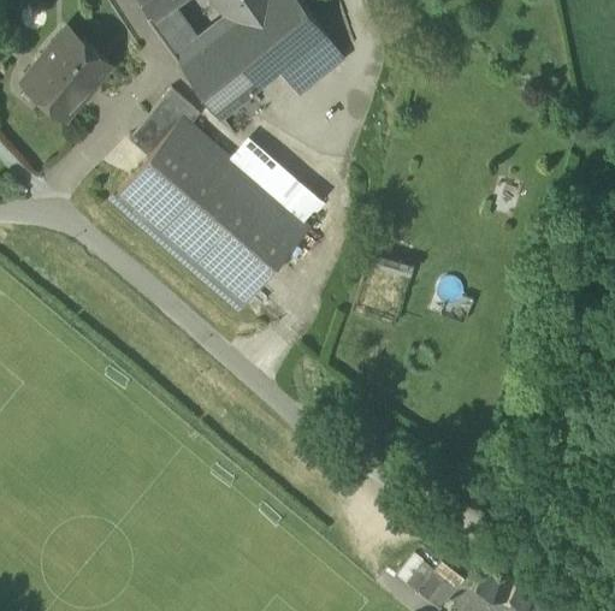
[(148,21),(154,17),(142,0),(141,0),(137,4),(148,21)]
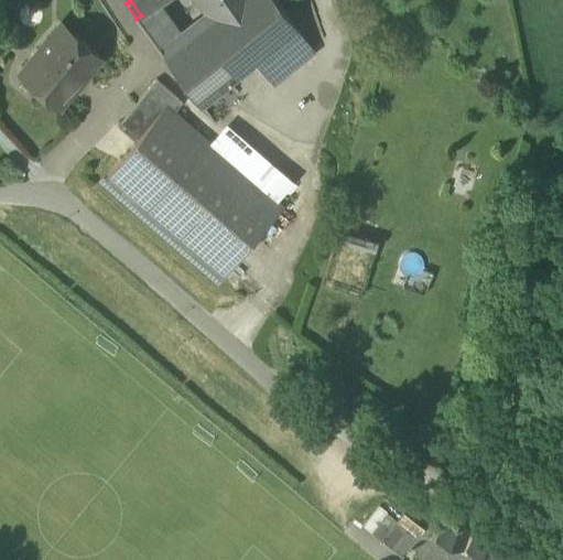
[(130,0),(141,15),(142,17),(159,6),(166,0),(130,0)]
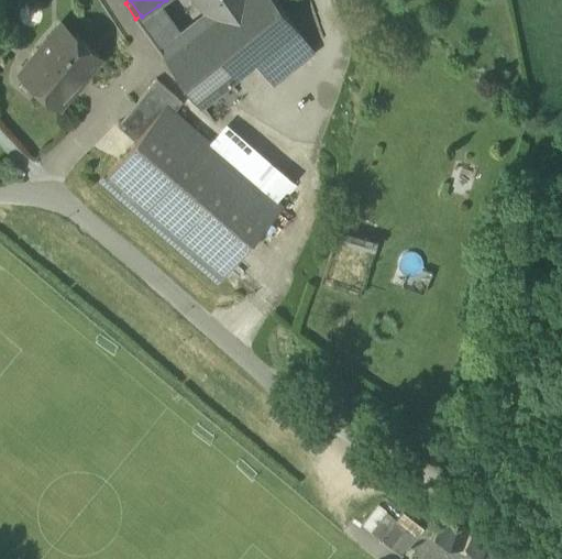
[(134,19),(164,59),(215,21),(198,0),(190,0),(204,17),(182,34),(158,6),(142,17),(141,15),(135,19),(134,19)]
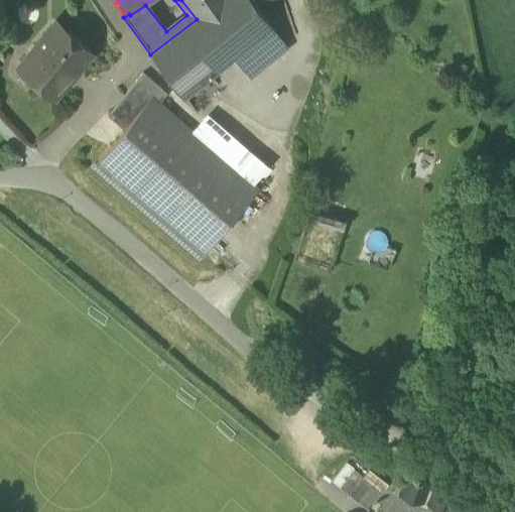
[(183,99),(234,61),(273,31),(248,0),(220,0),(197,19),(150,54),(183,99)]
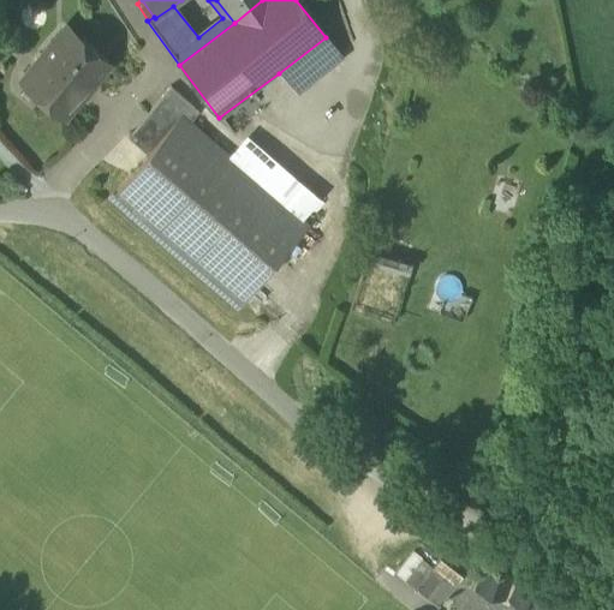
[(216,0),(234,23),(262,0),(216,0)]
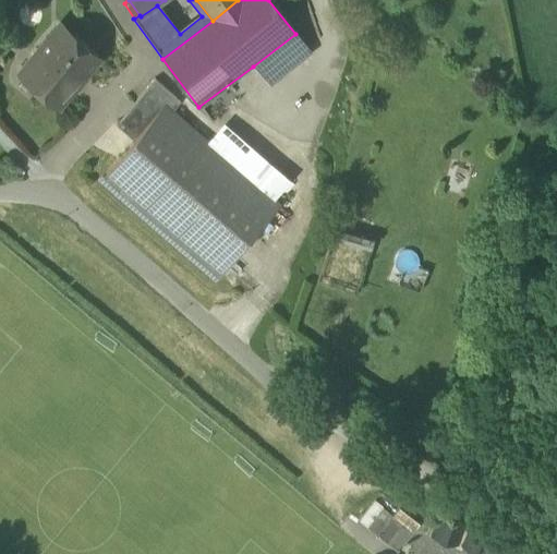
[(21,75),(59,108),(73,92),(71,89),(82,76),(84,79),(98,62),(61,29),(21,75)]
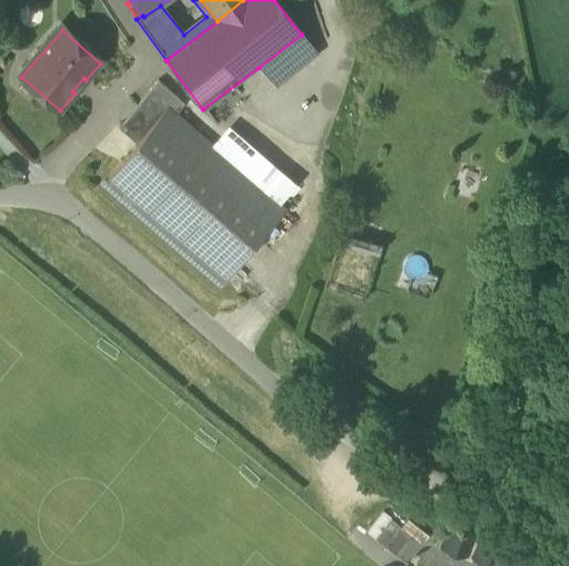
[(317,57),(302,35),(258,68),(275,89),(315,58),(317,57)]
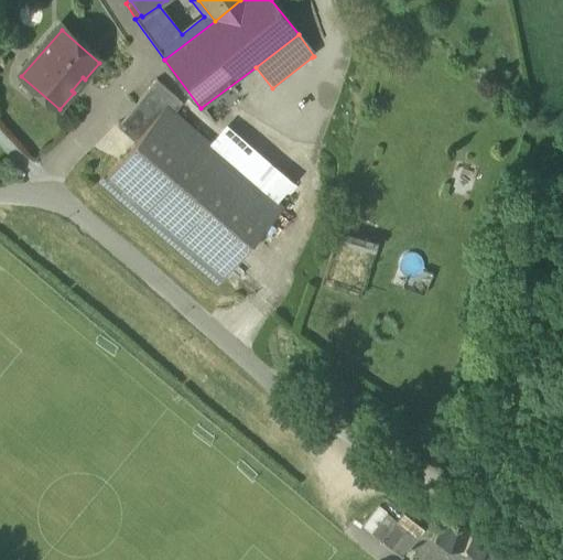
[(72,90),(74,93),(85,79),(83,77),(72,90)]
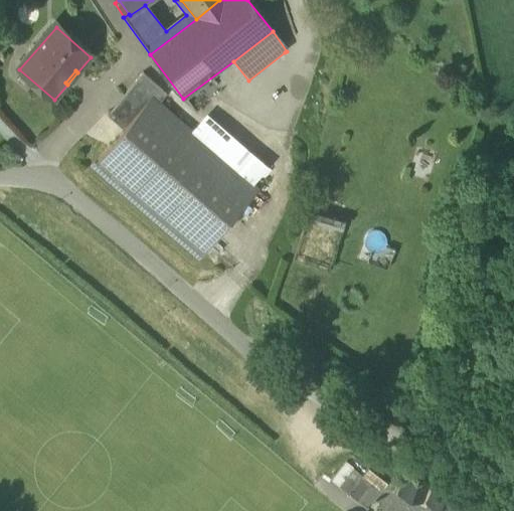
[(107,117),(124,131),(151,98),(160,106),(167,96),(143,75),(107,117)]
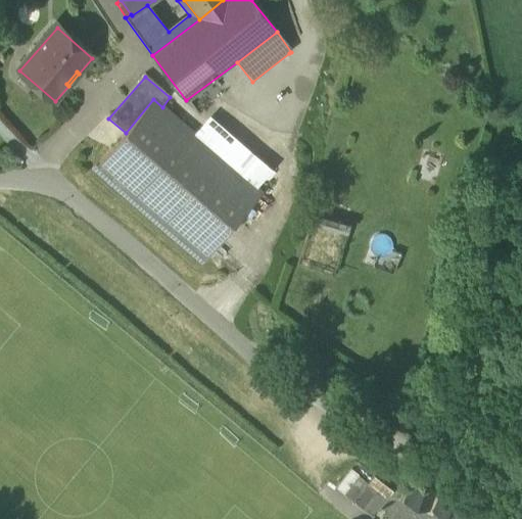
[(194,135),(162,107),(153,99),(126,133),(97,166),(205,260),(263,194),(256,189),(194,135)]
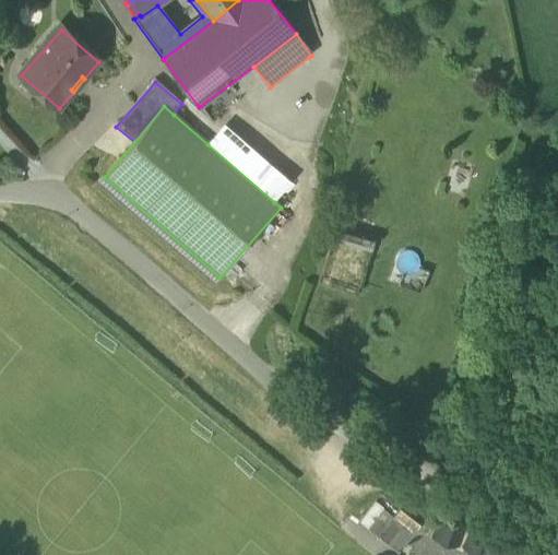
[(225,124),(208,144),(274,202),(293,182),(225,124)]
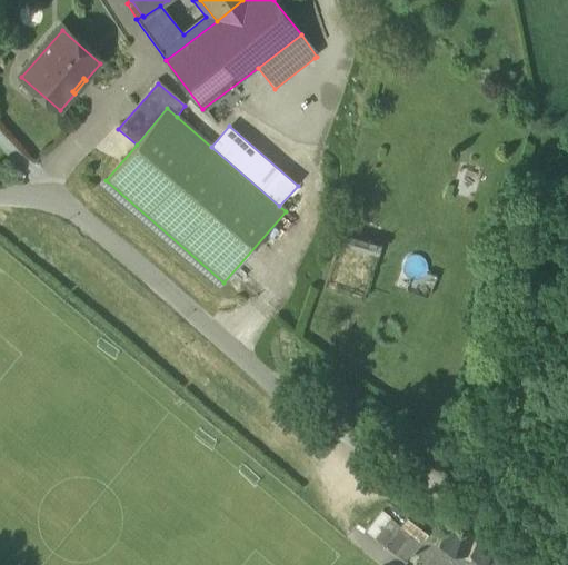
[(366,534),(375,541),(391,521),(391,519),(384,513),(366,534)]
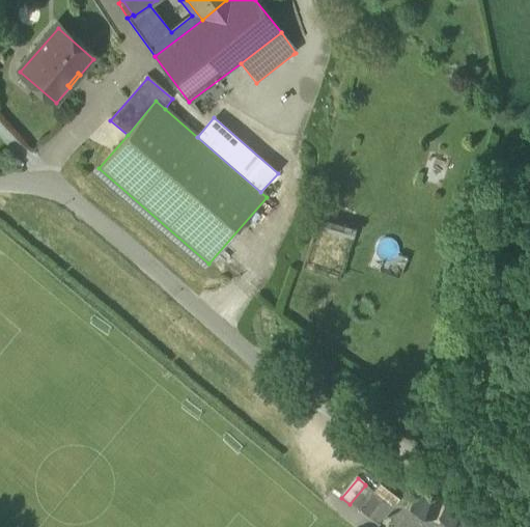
[(374,493),(365,486),(350,504),(368,520),(384,501),(374,493)]
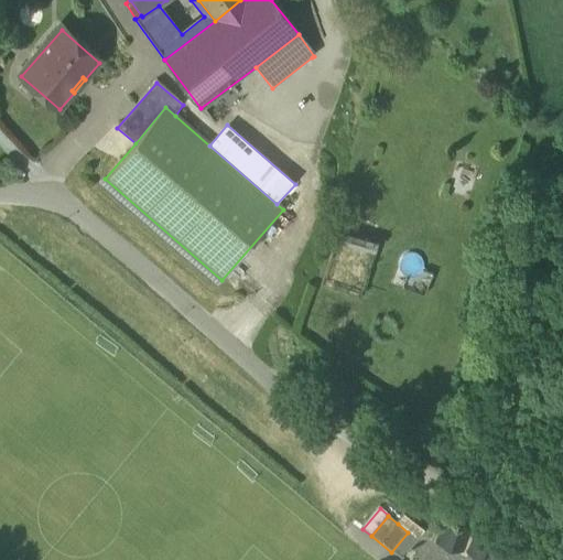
[(409,532),(418,540),(425,532),(404,516),(398,524),(408,532),(409,532)]
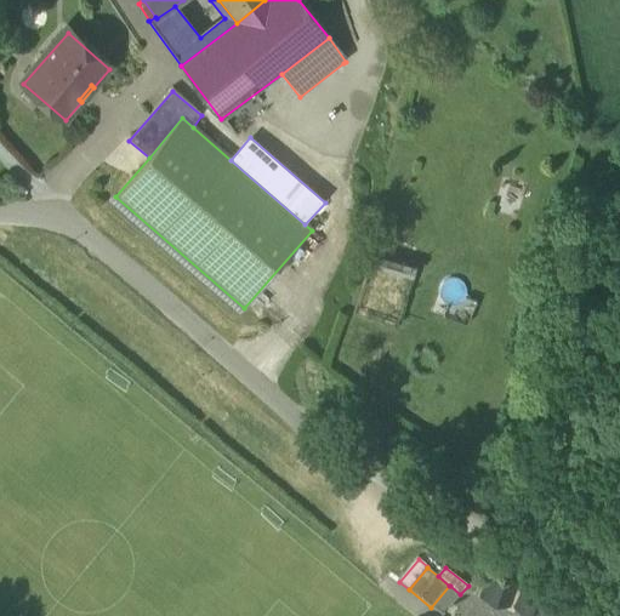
[(491,576),(482,602),(511,611),(519,586),(491,576)]
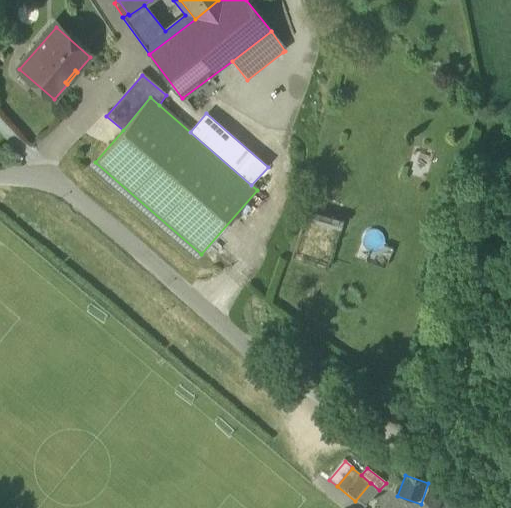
[(371,483),(356,501),(364,507),(366,507),(379,490),(371,483)]
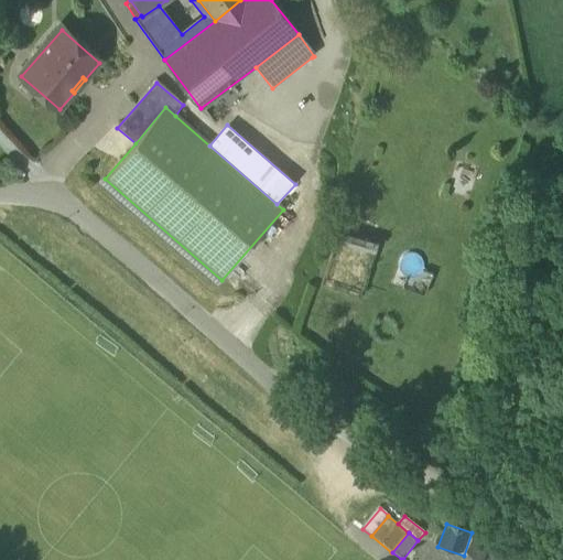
[(479,535),(468,557),(474,559),(497,559),(504,547),(479,535)]
